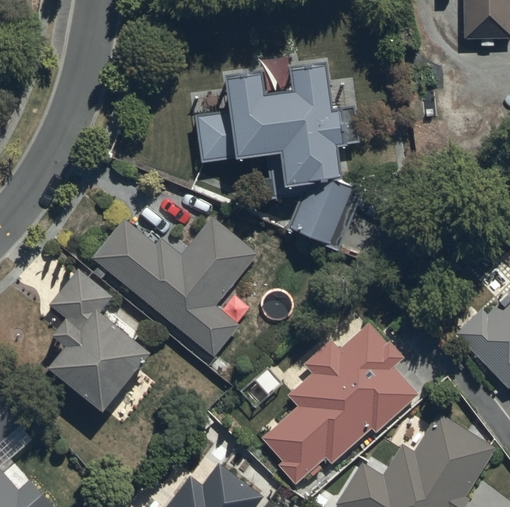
[(509,0),(462,0),(464,38),(509,36),(509,0)]
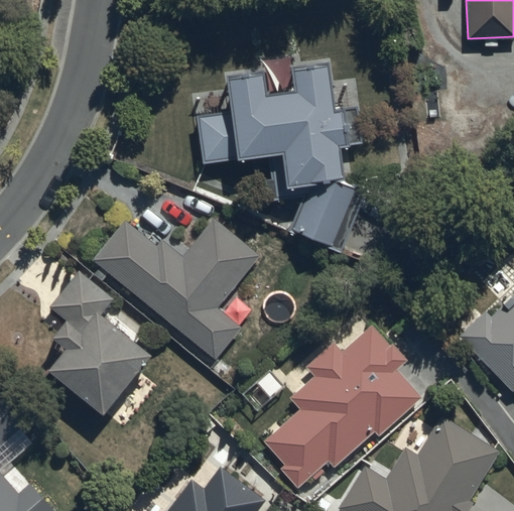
[(205,159),(268,151),(271,175),(262,176),(265,198),(305,194),(291,225),(341,247),(368,187),(335,173),(347,171),(344,144),(363,141),(358,105),(347,106),(347,101),(338,102),(332,54),(294,59),(297,83),(269,86),(266,62),(229,67),(234,109),(199,114),(205,159)]
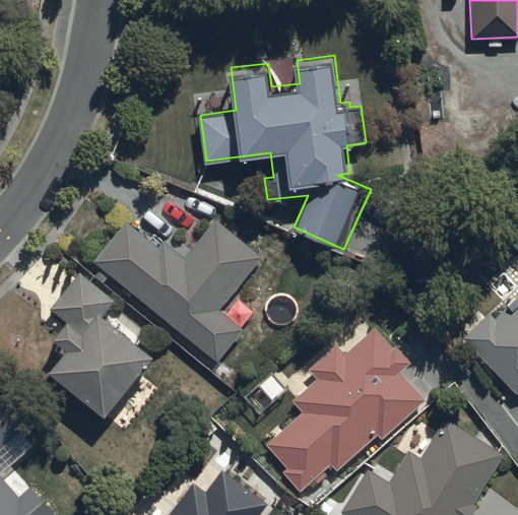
[(156,248),(125,222),(92,262),(215,364),(243,331),(218,311),(261,258),(215,220),(184,258),(163,241),(156,248)]
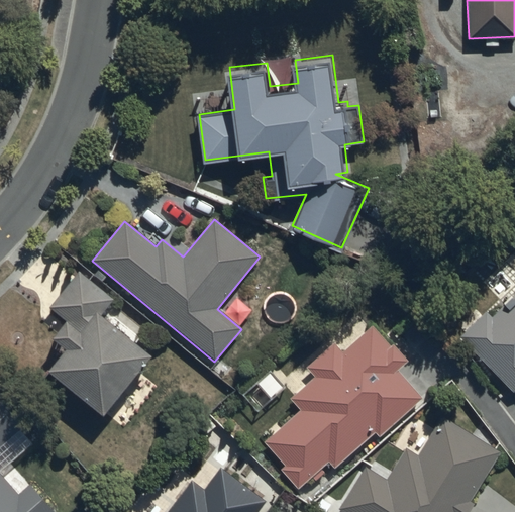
[(105,408),(155,349),(101,305),(105,301),(76,277),(50,306),(66,319),(56,331),(71,343),(53,365),(105,408)]
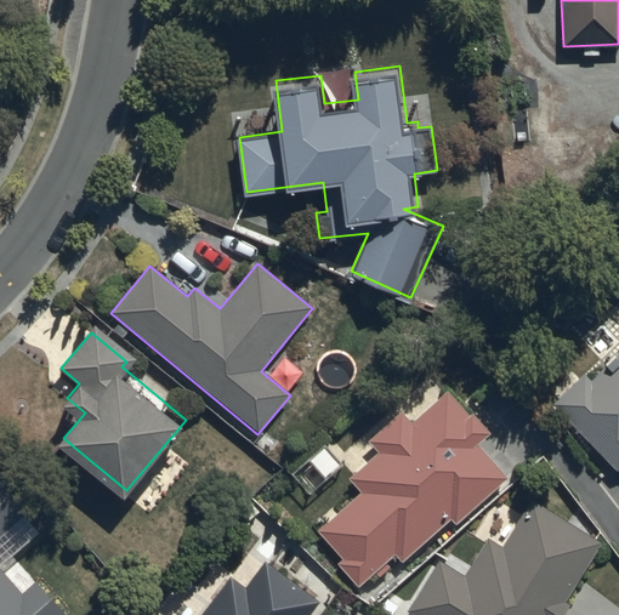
[(584,375),(552,404),(617,472),(618,468),(618,351),(589,381),(584,375)]
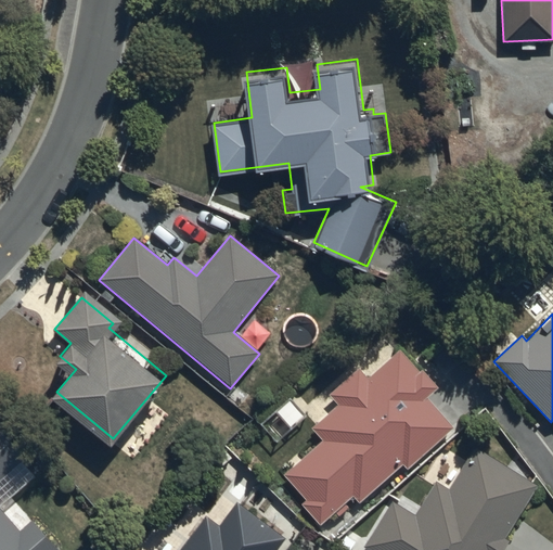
[(418,371),(399,349),(367,379),(358,369),(329,396),(337,406),(311,431),(322,442),(283,477),(305,500),(300,504),(321,526),(352,497),(359,504),(402,464),(407,470),(453,427),(426,398),(437,387),(420,369),(418,371)]
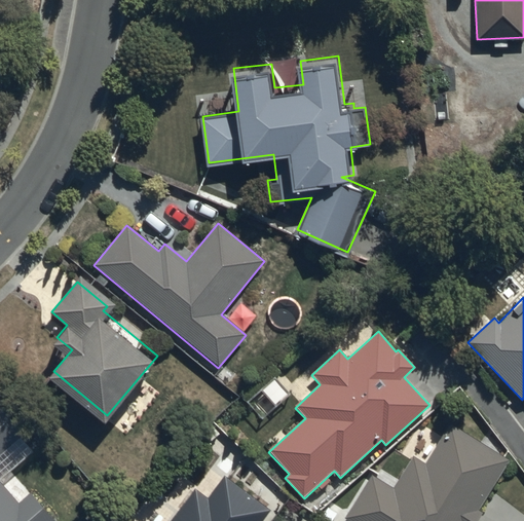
[(261,419),(290,393),(274,376),(246,403),(261,419)]
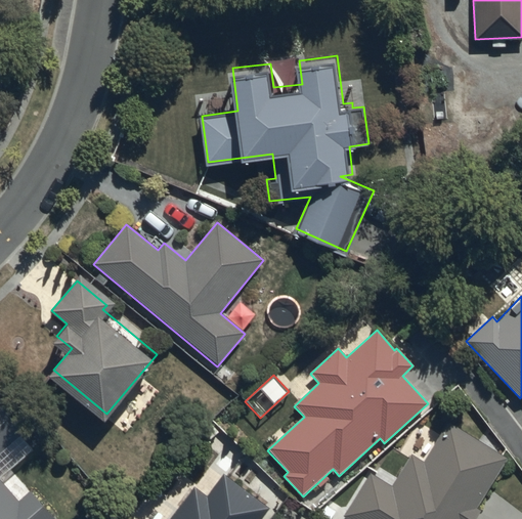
[(54,518),(32,489),(18,502),(0,480),(0,451),(25,431),(0,402),(0,518),(54,518)]
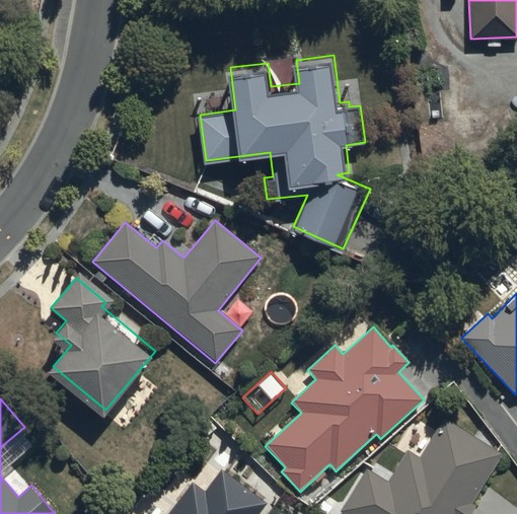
[(471,503),(500,453),(444,419),(420,457),(408,450),(388,483),(365,468),(340,511),(344,513),(470,513),(475,506),(471,503)]
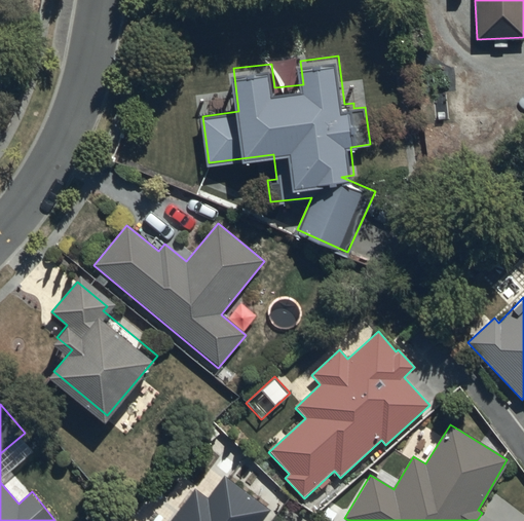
[(271,510),(223,476),(208,496),(195,488),(171,520),(271,520),(272,519),(267,515),(271,510)]
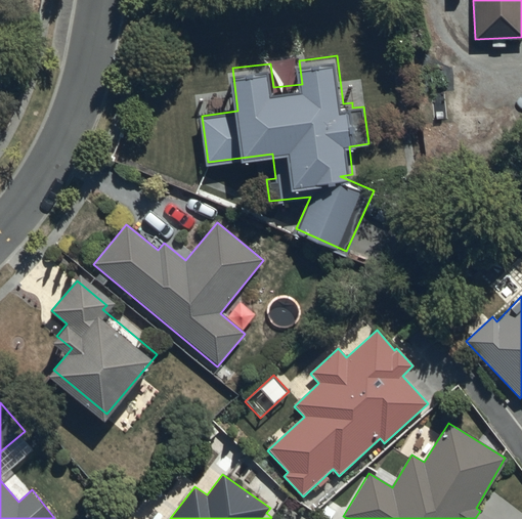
All buildings are outlined.
